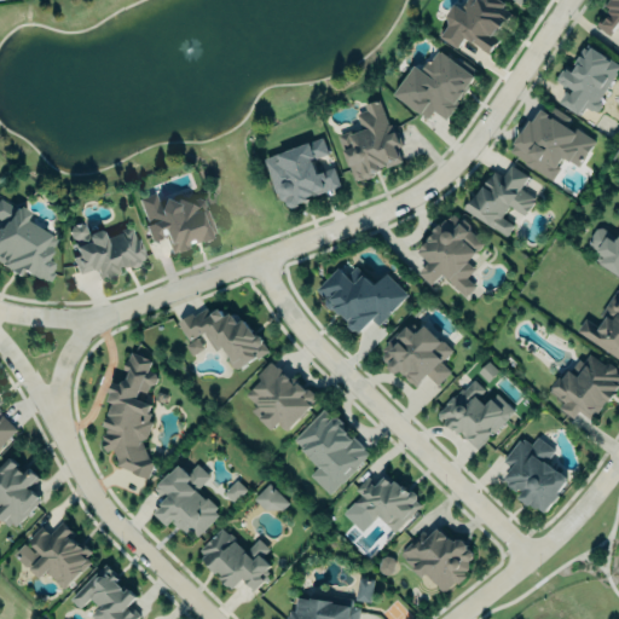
[(501,0),(504,3),(501,7),(510,13),(504,23),(503,22),(492,38),(497,41),(489,53),(464,38),(457,47),(438,34),(444,24),(447,25),(449,24),(446,15),(453,4),(461,9),(464,0),(501,0)]
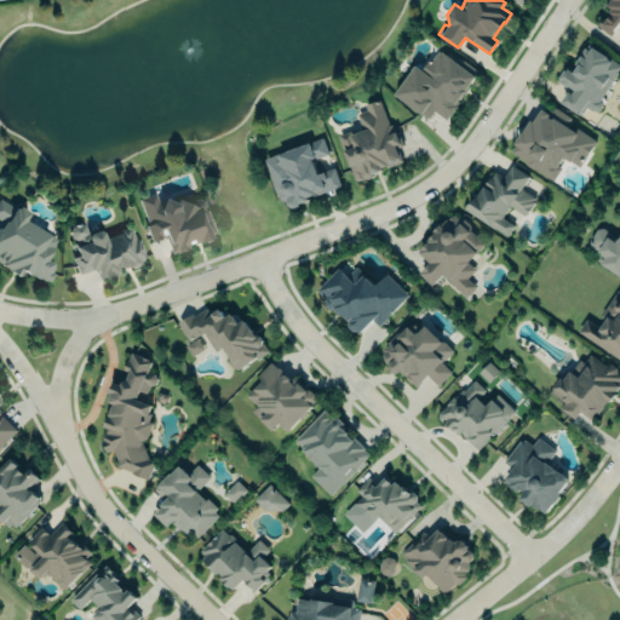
[(596,24),(600,19),(603,22),(609,13),(607,12),(609,9),(606,5),(609,0),(619,0),(619,21),(609,35),(596,24)]
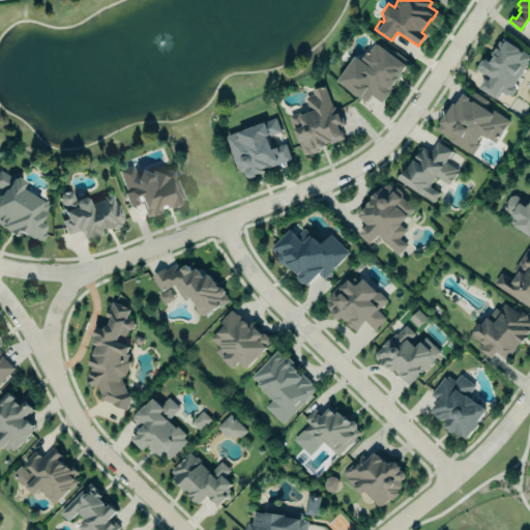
[(479,87),(484,79),(489,81),(491,77),(486,72),(484,75),(475,68),(483,56),(491,60),(493,56),(491,55),(503,37),(529,55),(527,60),(527,63),(512,86),(514,87),(514,90),(511,94),(509,95),(506,94),(501,91),(496,98),(479,87)]
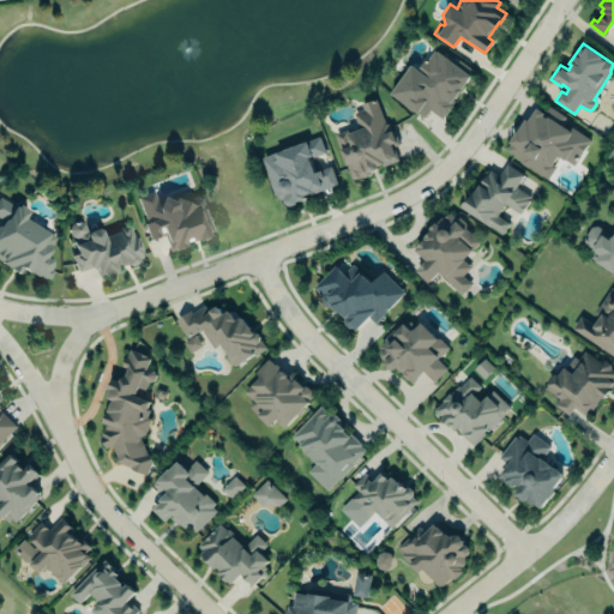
[(437,50),(470,76),(464,84),(465,85),(458,95),(457,94),(451,103),(452,106),(443,118),(429,109),(423,116),(391,92),(410,65),(429,78),(426,73),(419,66),(425,59),(427,58),(433,50),(435,52),(437,50)]
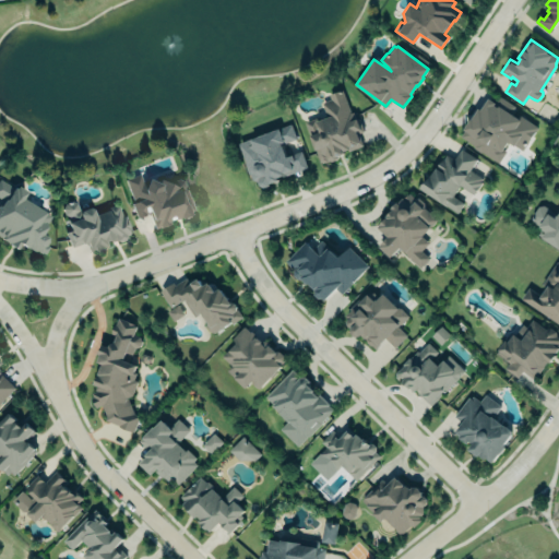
[(305,122),(320,164),(363,147),(357,131),(359,130),(344,91),(320,99),(325,115),(305,122)]
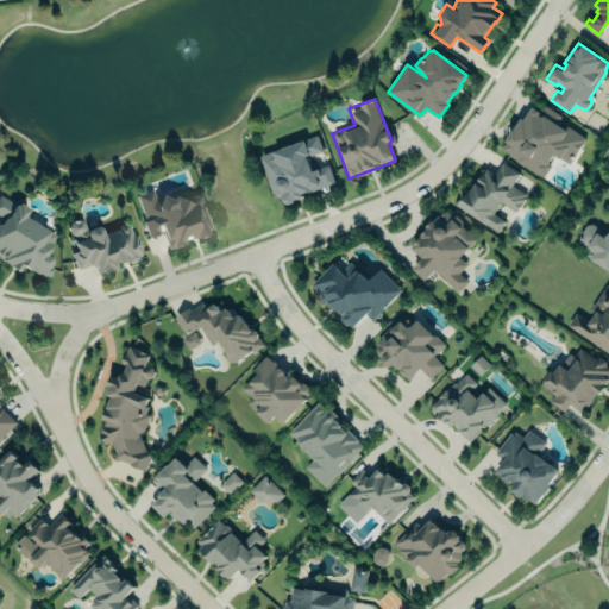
[(497,150),(521,114),(526,117),(533,106),(540,111),(545,104),(564,115),(557,125),(567,132),(570,129),(584,138),(570,161),(556,151),(548,162),(552,164),(542,180),(497,150)]
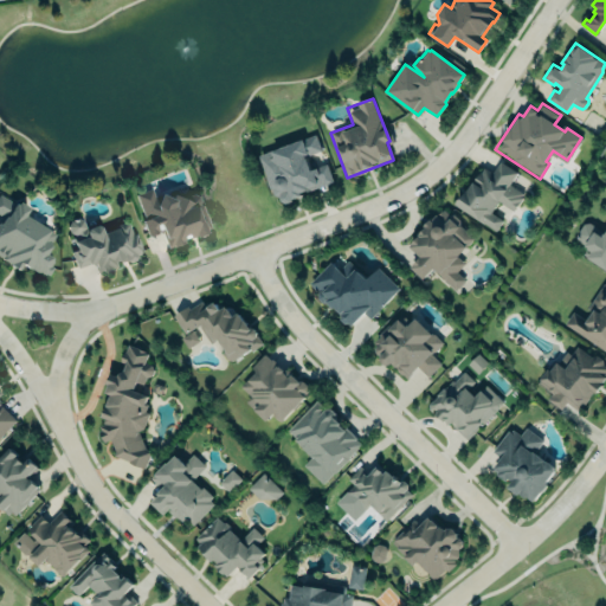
[(258,155),(272,149),(272,150),(315,134),(320,149),(304,156),(310,169),(326,163),(333,181),(305,191),(304,191),(300,192),(301,195),(291,199),(290,201),(285,202),(281,200),(278,197),(272,194),(271,188),(269,188),(265,176),(265,175),(258,155)]
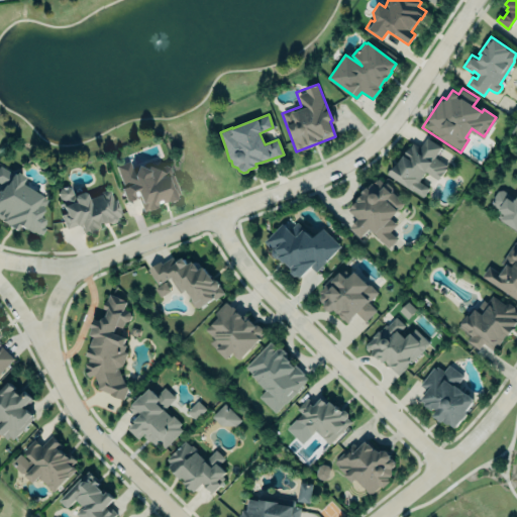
[(411,141),(390,176),(423,197),(429,188),(419,181),(425,172),(438,180),(447,165),(435,157),(441,147),(426,137),(420,147),(411,141)]
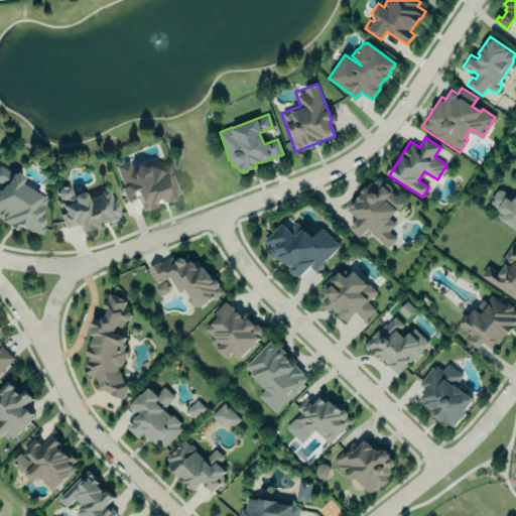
[(114,165),(128,159),(130,166),(135,164),(147,170),(148,165),(163,163),(168,166),(178,192),(174,195),(175,198),(165,202),(165,200),(150,205),(151,208),(142,211),(136,196),(125,200),(114,165)]
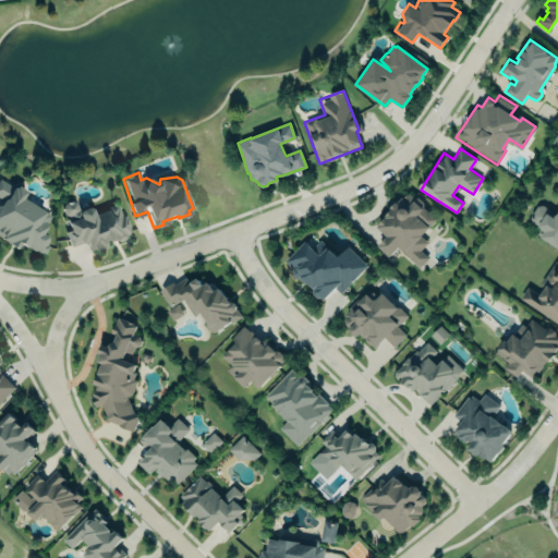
[(0,204),(3,199),(0,197),(0,178),(13,187),(15,184),(24,191),(21,197),(48,215),(43,223),(45,226),(40,232),(47,235),(47,239),(47,240),(45,244),(47,246),(44,254),(17,240),(15,245),(1,238),(0,235),(0,204)]
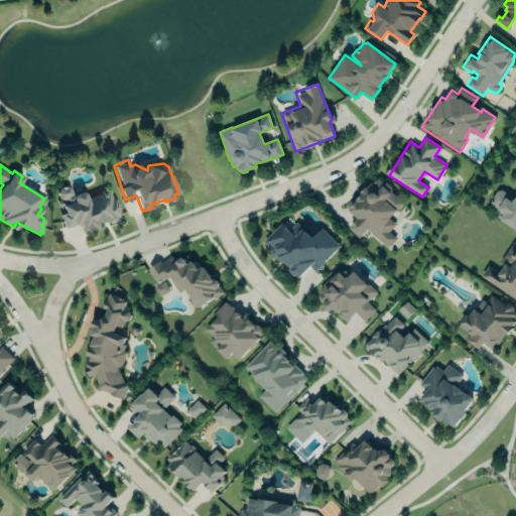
[(515,230),(515,174),(514,178),(515,179),(515,196),(515,198),(497,187),(489,204),(500,210),(495,219),(515,230)]
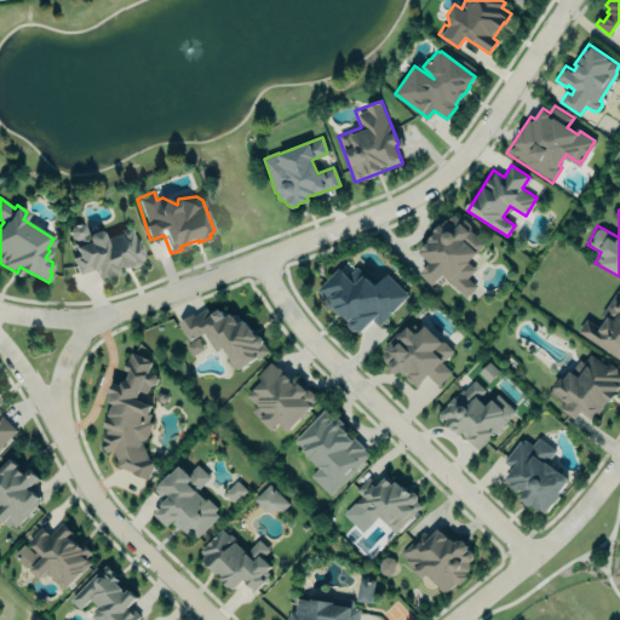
[(415,252),(434,233),(431,231),(438,223),(441,225),(447,219),(457,228),(460,223),(482,244),(465,262),(472,269),(464,277),(474,287),(465,296),(442,274),(431,287),(417,274),(428,263),(415,252)]
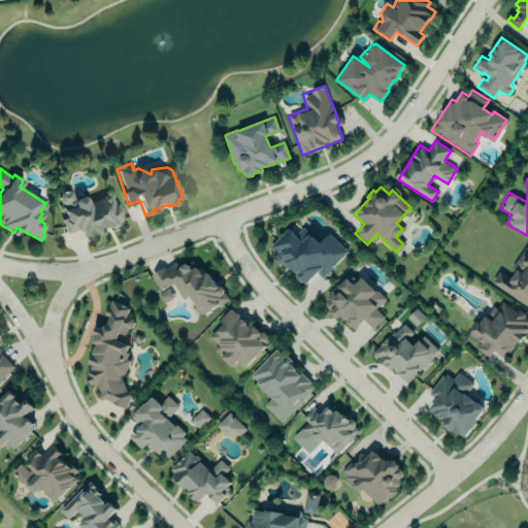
[(66,232),(61,219),(66,218),(58,196),(60,191),(66,189),(71,191),(73,196),(76,197),(81,195),(86,196),(88,202),(100,198),(101,195),(103,194),(109,192),(111,193),(114,202),(117,201),(123,220),(118,222),(118,224),(117,226),(111,228),(107,226),(98,230),(99,232),(87,237),(86,235),(83,236),(79,227),(66,232)]
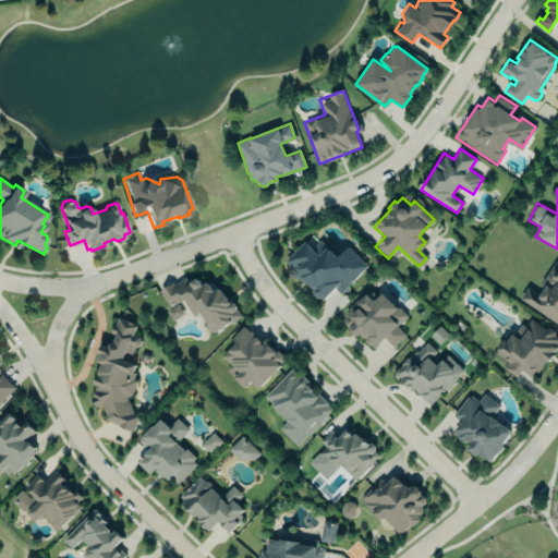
[(283,261),(304,239),(313,247),(320,240),(338,256),(348,246),(367,265),(340,293),(334,288),(323,300),(320,298),(317,298),(314,294),(313,289),(302,278),(296,278),(293,276),(292,269),(283,261)]
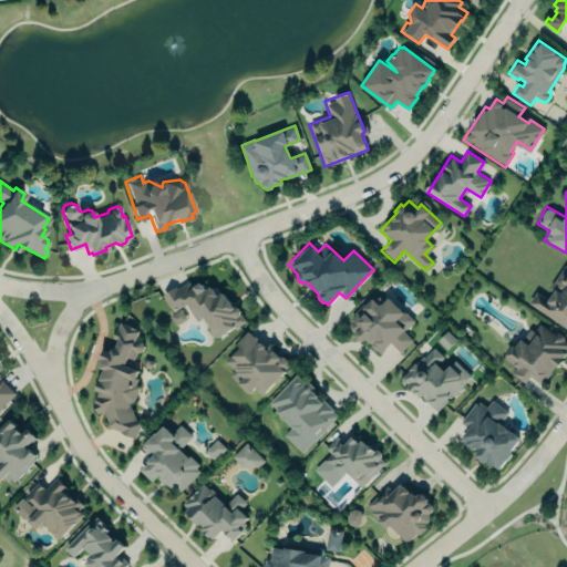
[(528,303),(566,328),(566,274),(562,270),(550,288),(555,290),(548,299),(536,291),(528,303)]
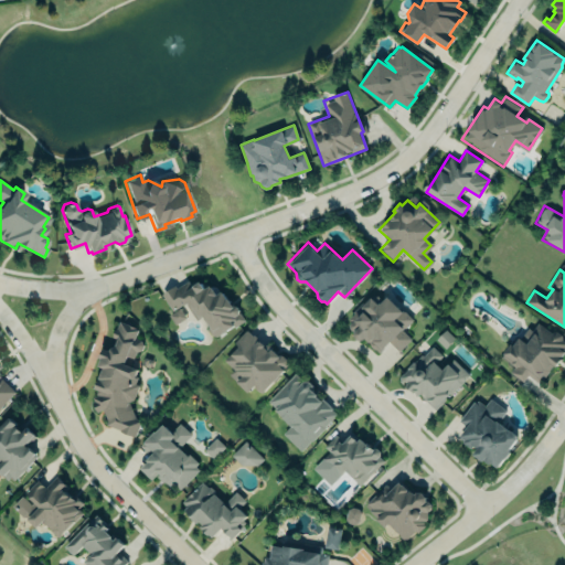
[(161,294),(174,285),(177,288),(188,280),(192,287),(200,283),(204,289),(210,285),(216,295),(222,291),(232,306),(236,306),(238,309),(238,312),(244,320),(234,327),(233,326),(219,336),(210,336),(208,330),(209,326),(202,316),(196,320),(185,305),(183,305),(183,304),(172,311),(161,294)]
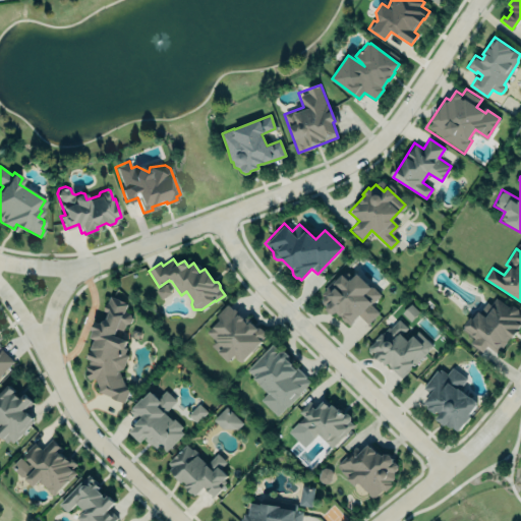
[(348,326),(335,312),(333,313),(329,313),(328,311),(326,308),(327,306),(324,304),(323,303),(322,301),(324,297),(321,294),(326,289),(324,287),(334,278),(335,280),(342,274),(348,281),(356,274),(370,288),(372,286),(381,294),(370,303),(380,312),(367,324),(358,315),(348,326)]
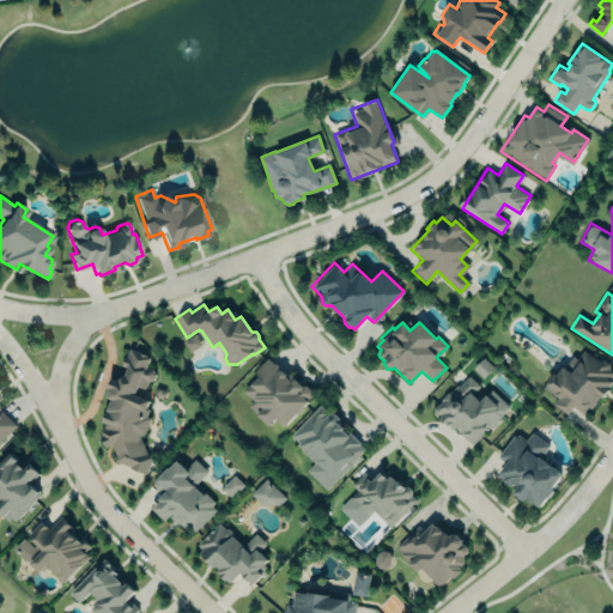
[(102,420),(110,399),(103,396),(110,377),(117,380),(123,376),(127,369),(121,366),(128,346),(152,356),(147,366),(153,368),(155,374),(153,380),(147,382),(145,387),(141,388),(138,388),(135,394),(151,401),(149,407),(151,408),(147,416),(151,417),(144,435),(153,456),(146,473),(115,461),(116,456),(111,444),(104,447),(99,435),(102,434),(101,431),(103,430),(103,428),(105,424),(102,420)]
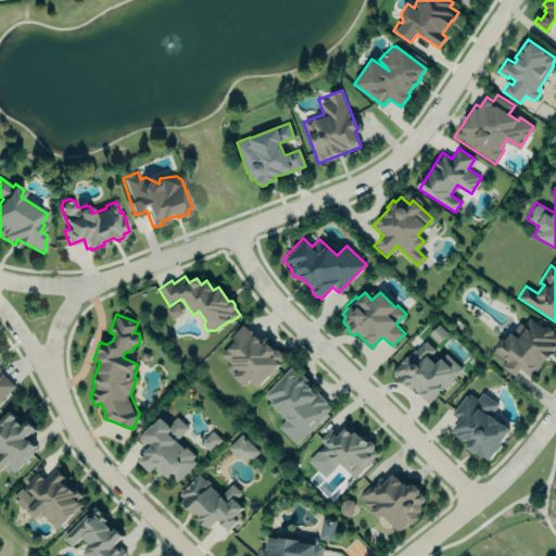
[(493,350),(502,338),(504,340),(510,332),(512,333),(519,323),(523,325),(529,317),(542,327),(546,326),(552,330),(553,335),(555,337),(555,341),(554,344),(555,346),(551,352),(553,354),(546,362),(544,359),(530,378),(519,369),(514,375),(502,366),(506,359),(493,350)]
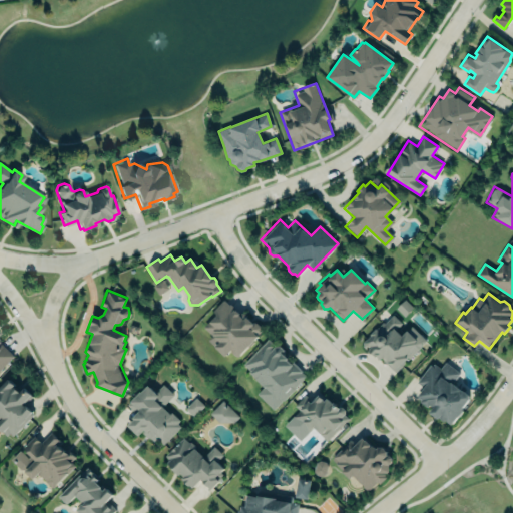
[(204,327),(208,323),(209,324),(217,316),(211,311),(222,300),(241,319),(244,317),(251,323),(254,323),(259,328),(259,331),(235,355),(228,348),(221,354),(208,342),(213,336),(204,327)]
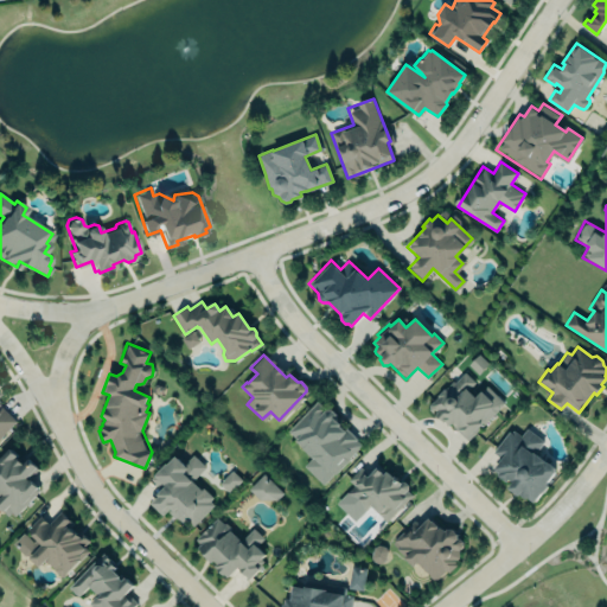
[(464,371),(473,381),(466,388),(474,396),(486,384),(504,402),(467,440),(452,425),(448,428),(428,407),(464,371)]
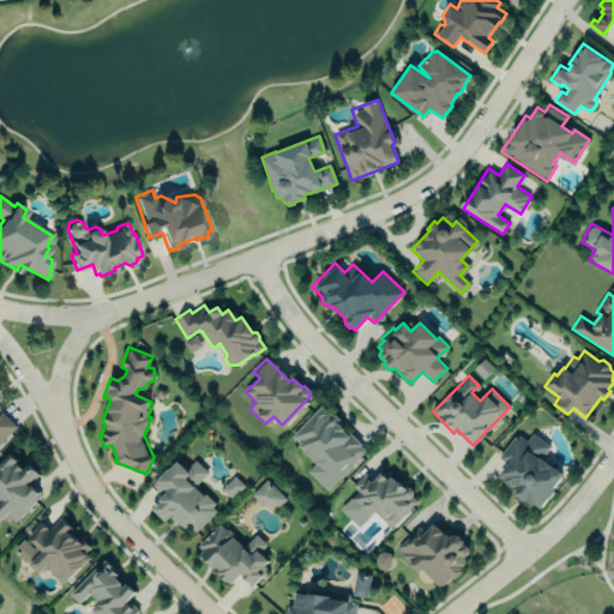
[(290,435),(320,405),(329,414),(336,414),(339,417),(339,423),(344,429),(343,431),(347,434),(349,432),(361,444),(360,445),(365,450),(325,489),(307,470),(315,462),(298,445),(299,444),(290,435)]
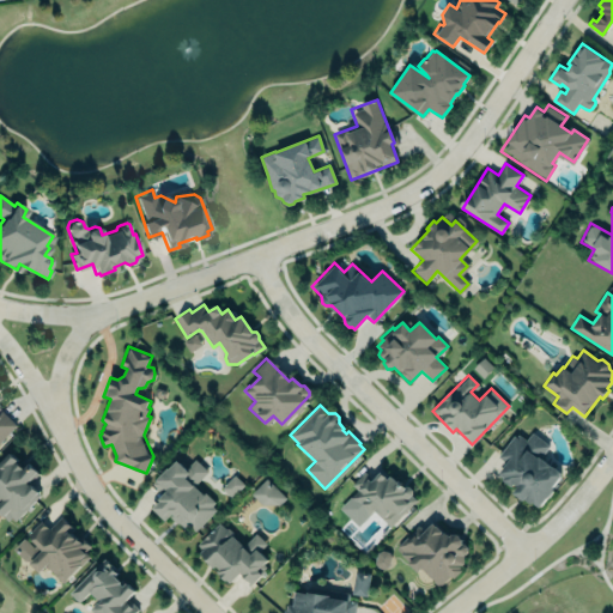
[(0,408),(17,425),(0,442),(0,408)]
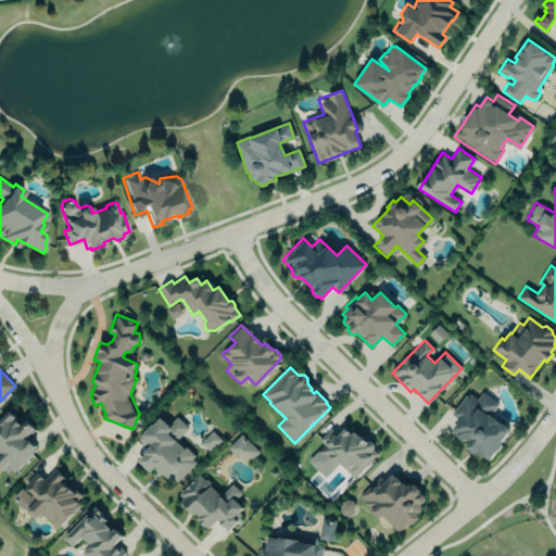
[(452,430),(459,419),(452,414),(466,395),(468,396),(470,393),(477,399),(482,392),(498,405),(491,415),(508,429),(508,433),(501,443),(503,445),(490,460),(482,455),(481,457),(477,453),(476,455),(467,447),(471,441),(466,437),(464,440),(455,432),(452,430)]
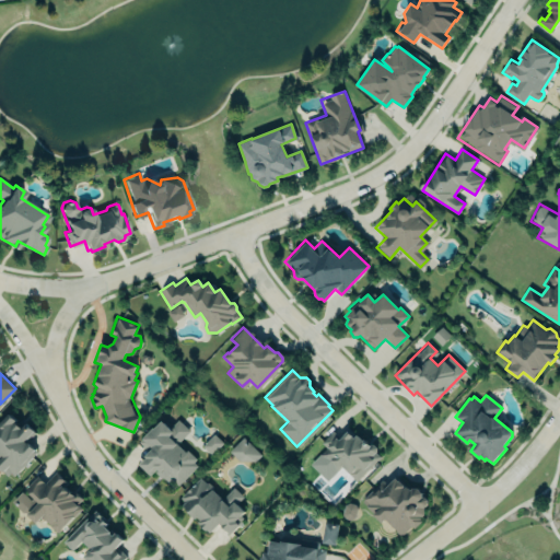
[(0,469),(0,421),(8,413),(15,420),(14,422),(21,428),(25,423),(35,432),(26,441),(37,452),(13,476),(10,473),(7,476),(0,469)]
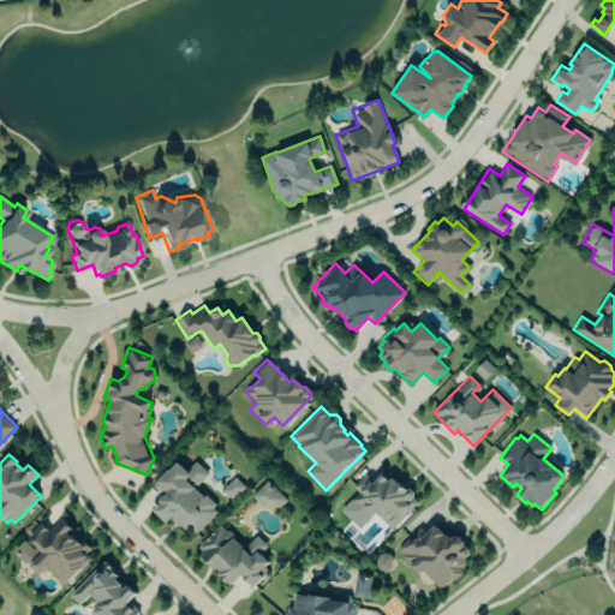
[(195,485),(208,473),(195,461),(186,470),(177,461),(153,485),(163,496),(151,509),(163,523),(171,515),(184,529),(189,525),(196,532),(219,511),(195,485)]
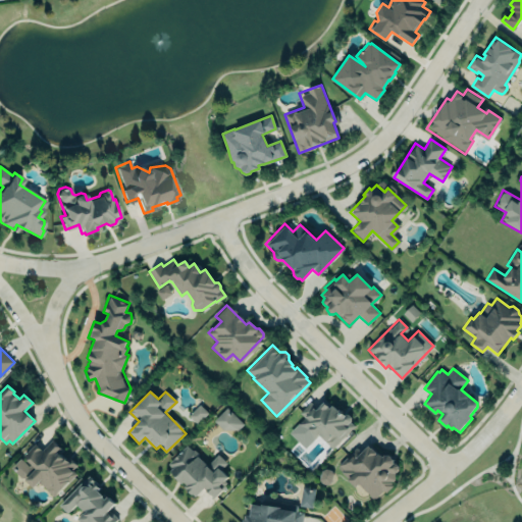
[(285,429),(303,415),(297,408),(309,398),(314,405),(319,402),(330,402),(349,416),(347,424),(326,444),(316,433),(300,450),(284,433),(285,429)]
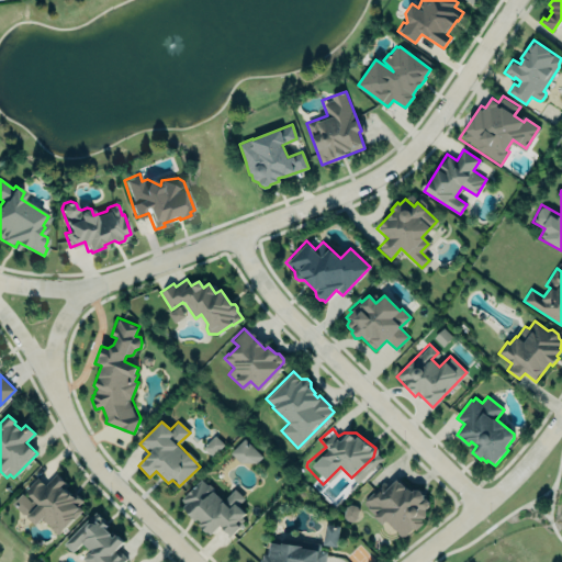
[(223,445),(215,436),(203,447),(211,456),(223,445)]
